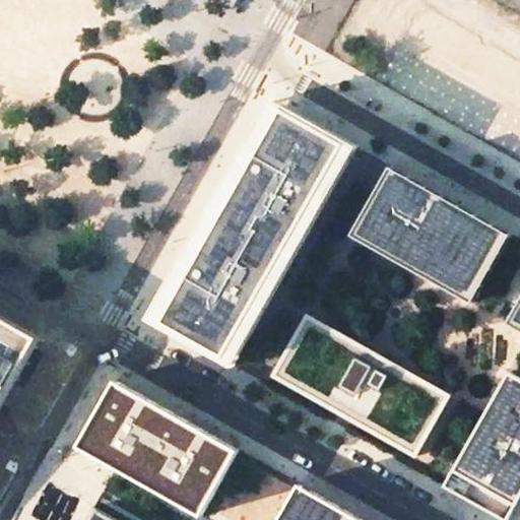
[(411,76),(441,23),(416,10),(388,63),(411,76)]
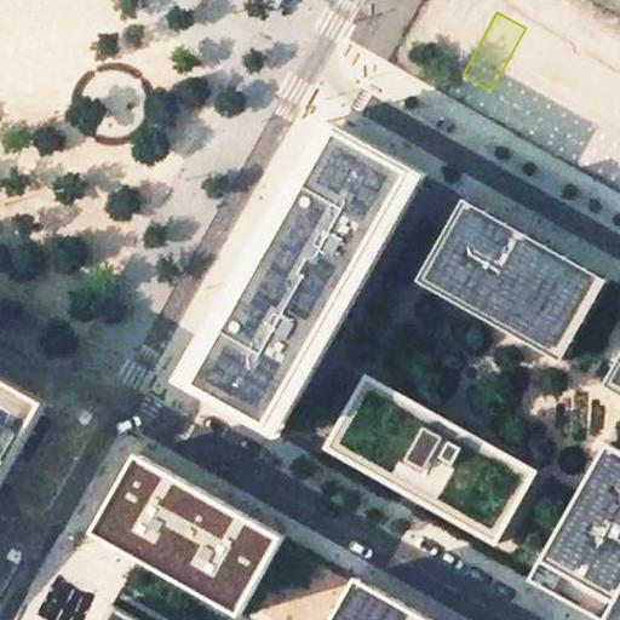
[(619,78),(558,49),(527,114),(580,141),(596,109),(610,116),(619,97),(619,78)]
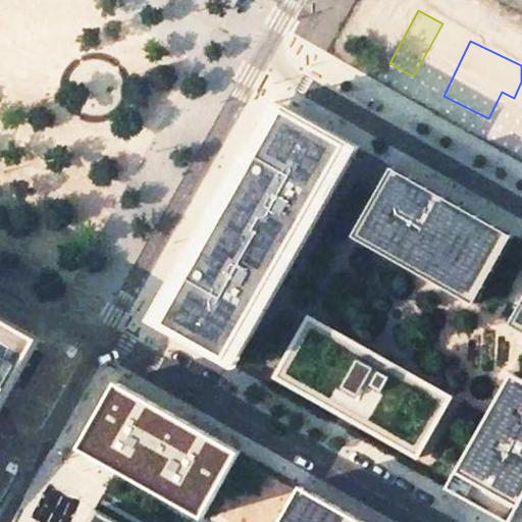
[(277,105),(155,322),(232,365),(355,150),(277,105)]
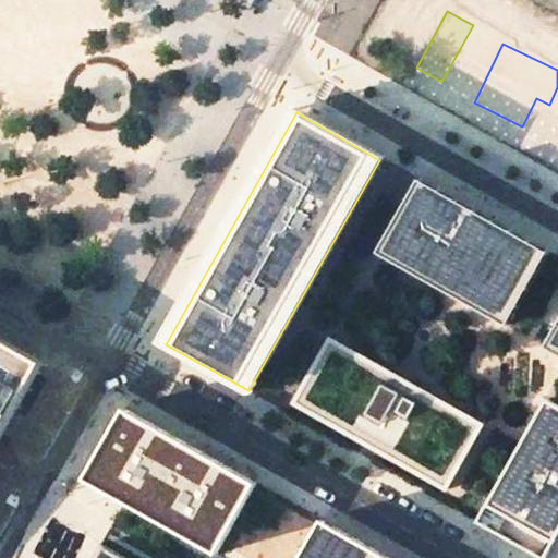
[(508,326),(548,252),(420,179),(379,253),(508,326)]
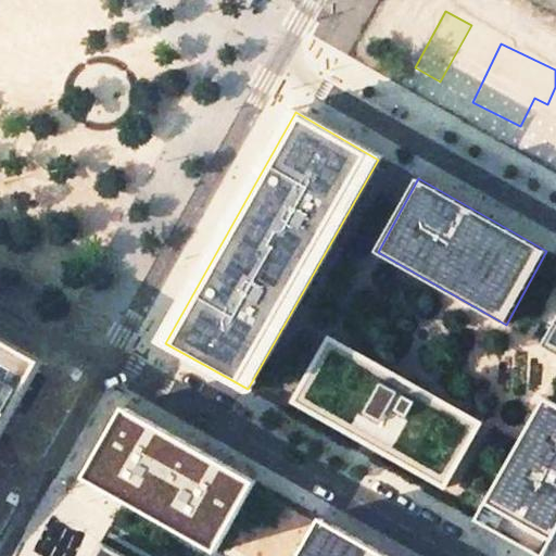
[(555,358),(555,314),(536,349),(555,358)]
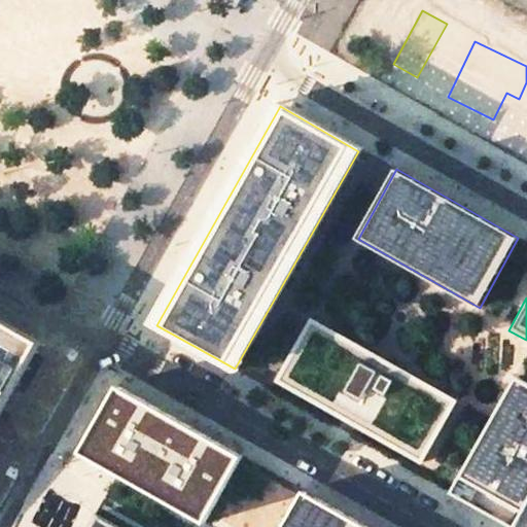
[(0,413),(1,411),(41,342),(0,318),(0,413)]
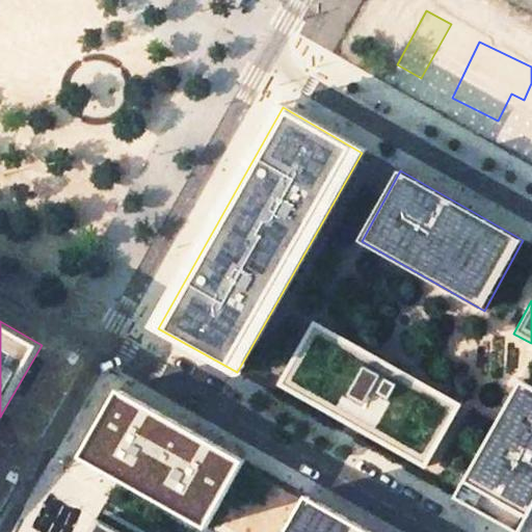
[(419,463),(425,467),(429,460),(425,458),(437,436),(442,439),(445,432),(442,430),(453,408),(457,410),(461,404),(454,400),(452,404),(433,394),(435,390),(427,384),(425,389),(403,376),(405,373),(399,369),(397,373),(375,361),(377,356),(371,353),(369,356),(347,345),(349,341),(343,338),(341,341),(319,329),(321,325),(315,322),(312,328),(315,330),(302,351),(299,350),(295,356),(299,358),(287,379),(284,378),(280,384),(287,388),(288,384),(310,396),(308,400),(314,403),(316,400),(338,411),(335,416),(342,419),(344,416),(365,428),(363,431),(370,435),(371,431),(393,444),(391,447),(400,452),(402,449),(421,459),(419,463)]
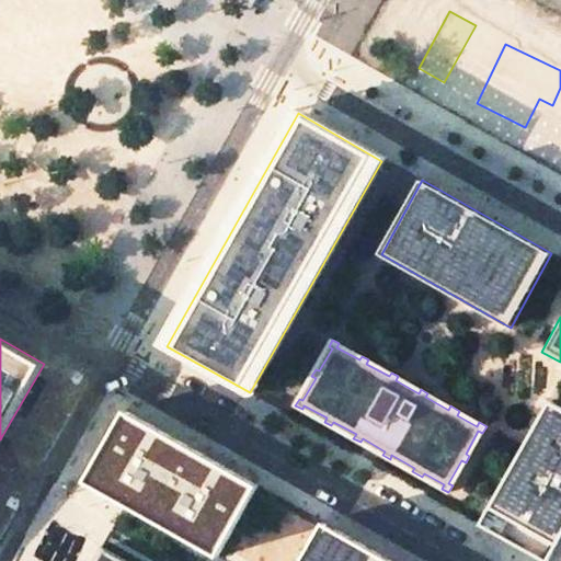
[(339,343),(336,347),(359,359),(362,356),(339,343)]
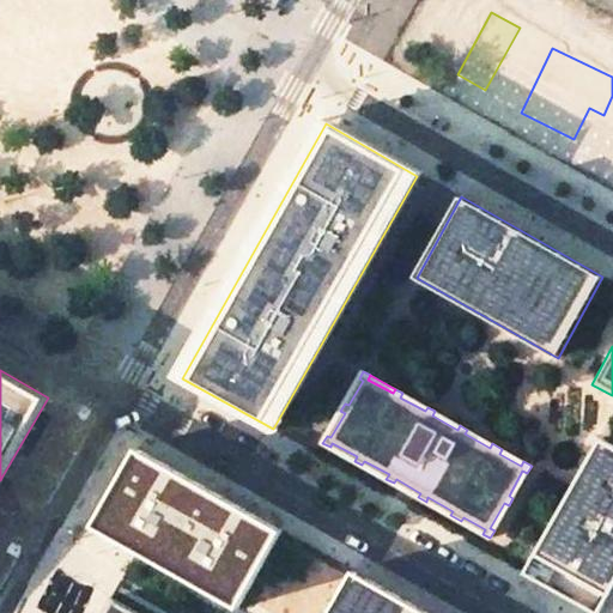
[(359,378),(345,404),(349,405),(363,381),(359,378)]
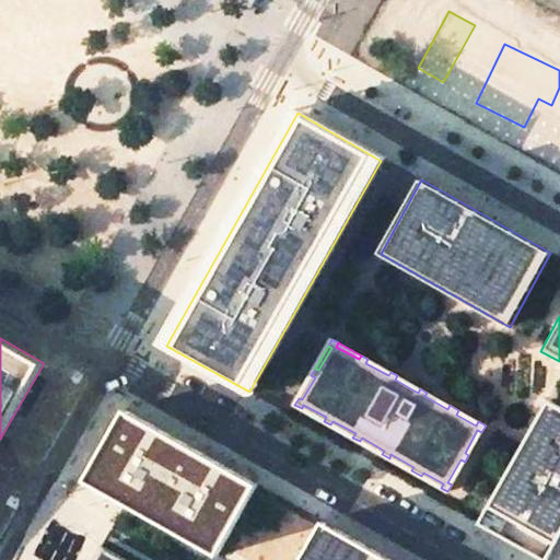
[(368,359),(365,363),(388,375),(391,372),(368,359)]
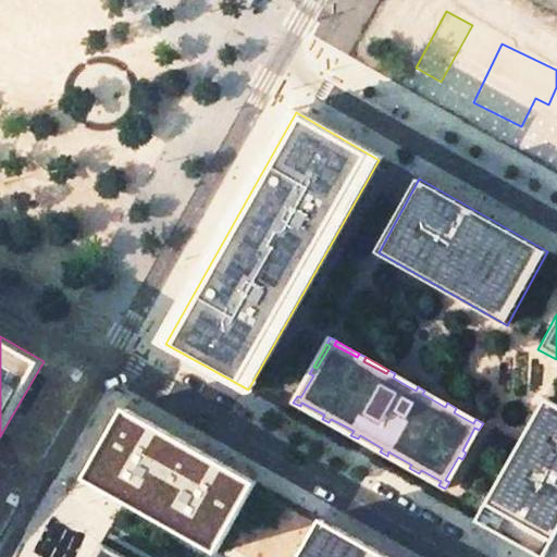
[(309,373),(297,396),(300,397),(313,375),(309,373)]
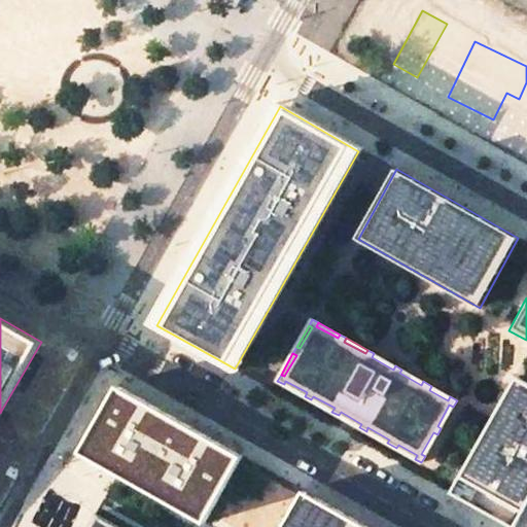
[(374,353),(372,357),(393,370),(395,365),(374,353)]
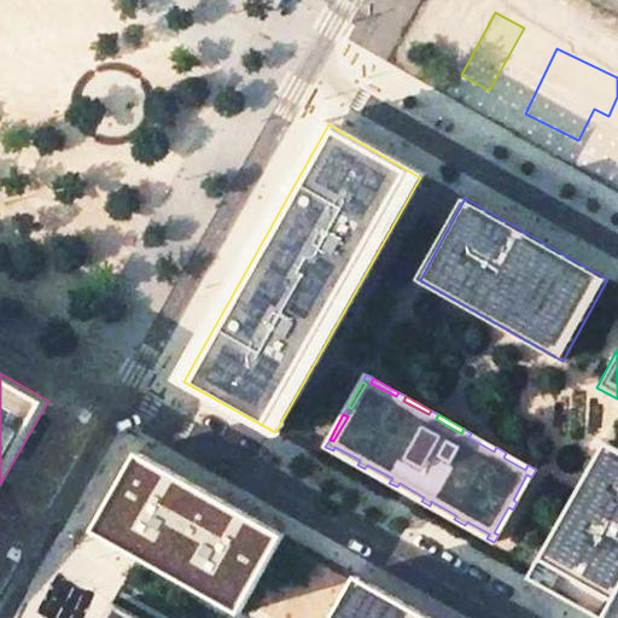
[(471,433),(468,437),(494,452),(496,447),(471,433)]
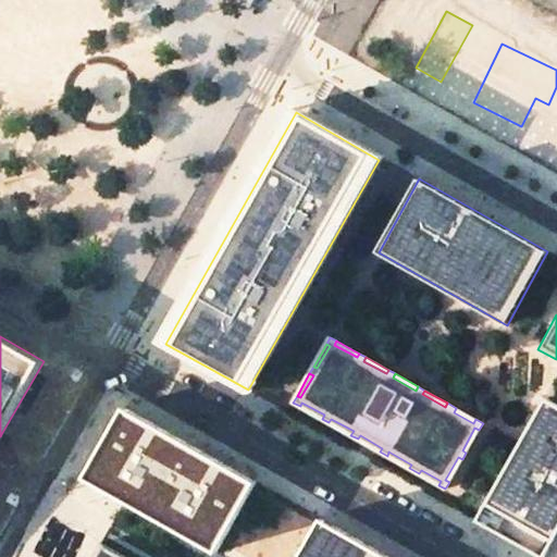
[(479,520),(543,556),(544,556),(556,534),(556,404),(548,399),(479,520)]
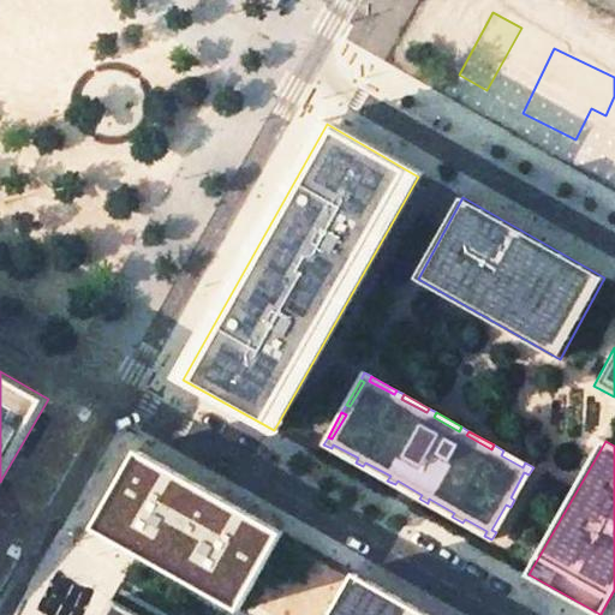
[(356,463),(358,458),(333,445),(332,448),(356,463)]
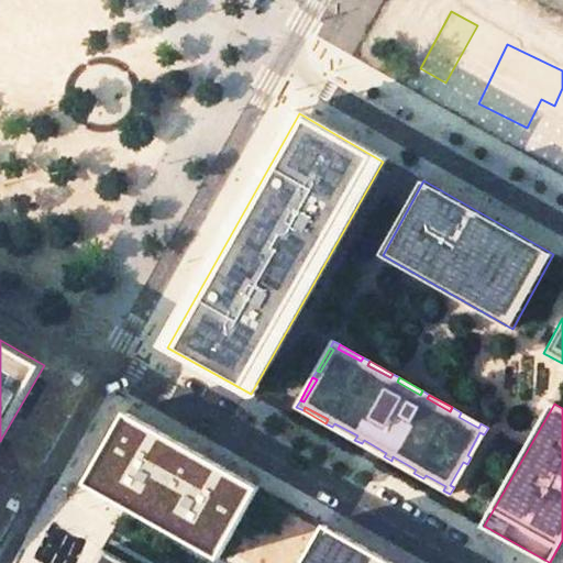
[(260,487),(125,411),(85,483),(219,559),(260,487)]
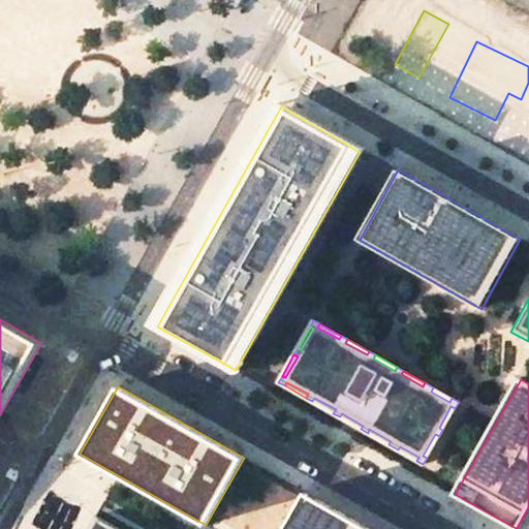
[(433,387),(431,392),(449,402),(452,398),(433,387)]
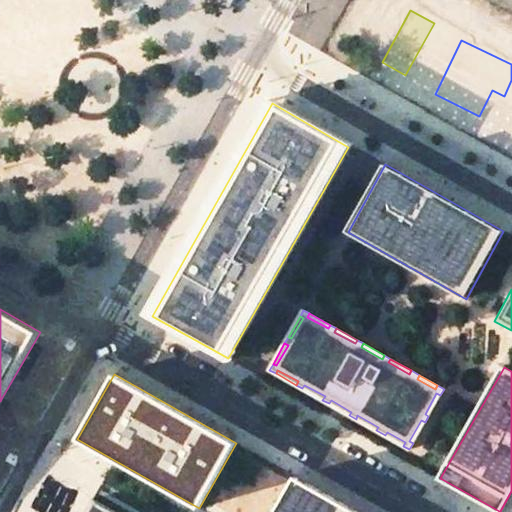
[(325,396),(304,385),(302,388),(322,400),(325,396)]
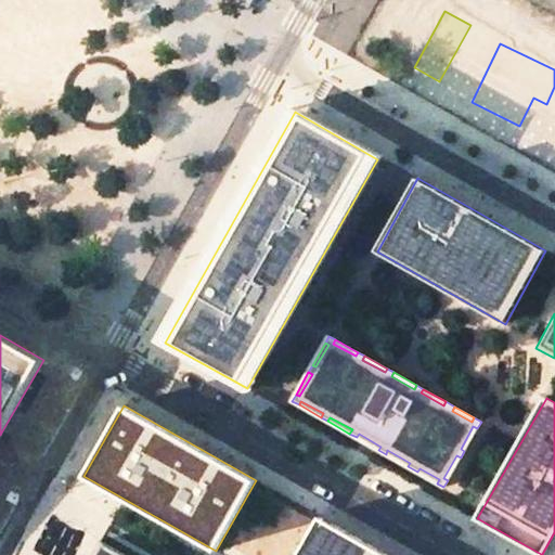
[(477,428),(473,426),(461,449),(464,451),(477,428)]
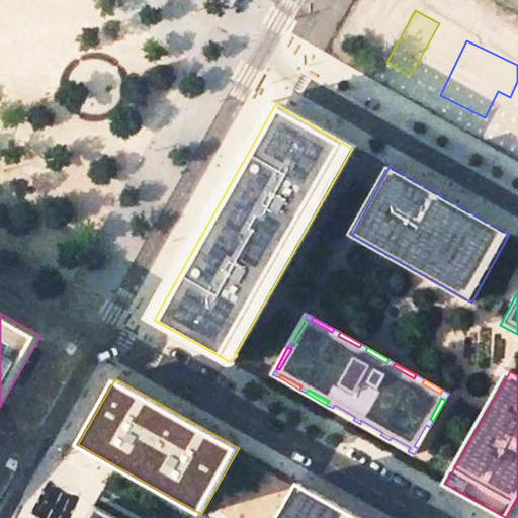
[(355,417),(335,405),(333,408),(353,420),(355,417)]
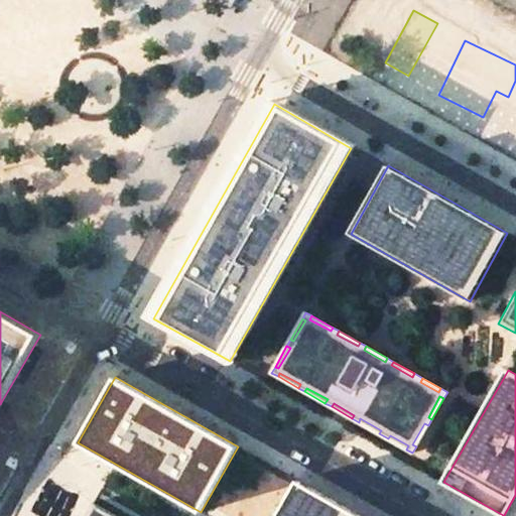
[(381,430),(360,418),(359,422),(379,433),(381,430)]
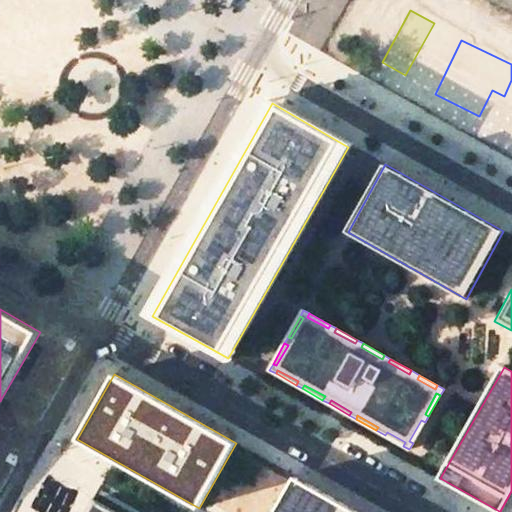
[(425,422),(421,420),(409,441),(413,443),(425,422)]
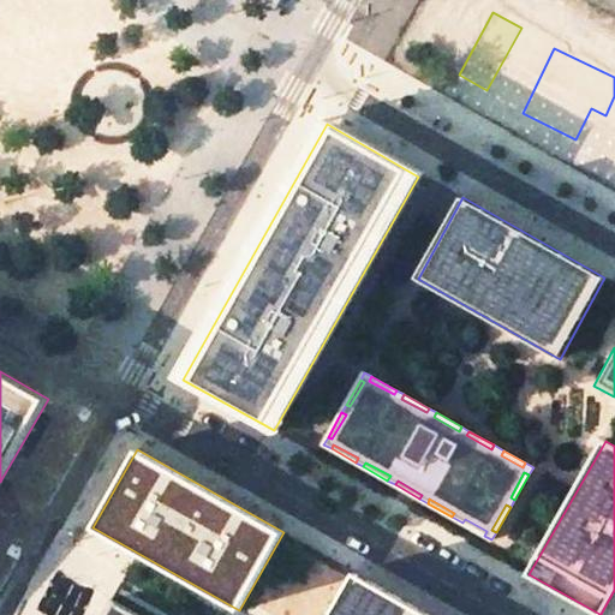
[(487,531),(465,519),(463,523),(484,536),(487,531)]
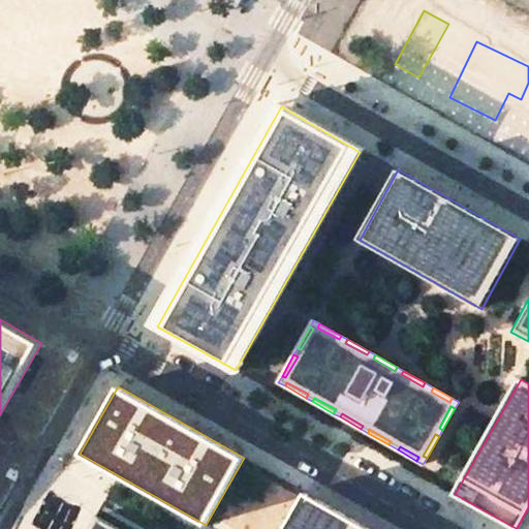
[(370,528),(305,493),(284,528),(370,528)]
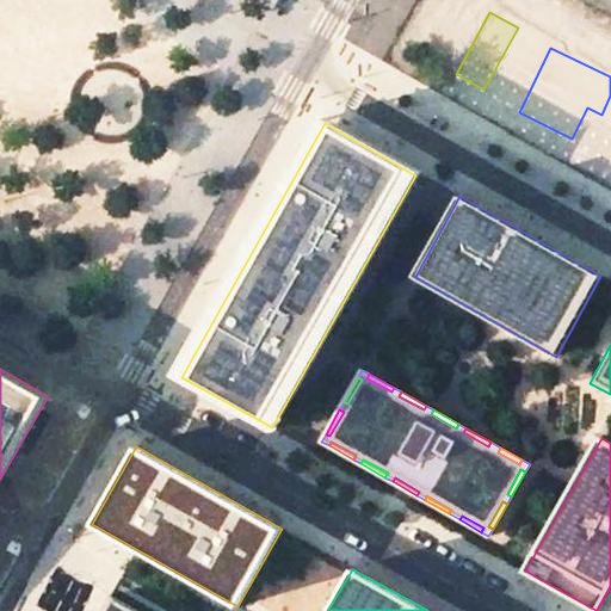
[(128,610),(105,598),(98,610),(128,610)]
